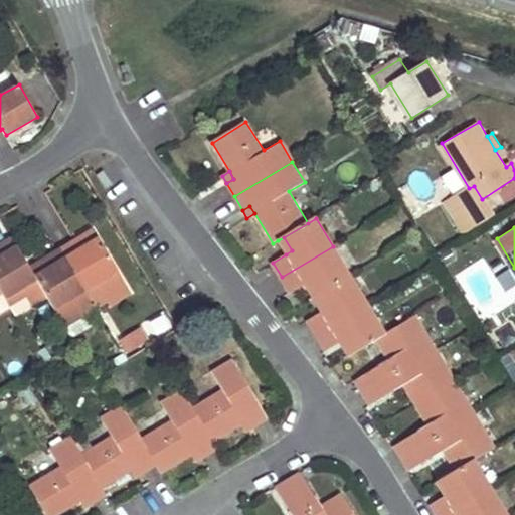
[(131,293),(94,230),(75,240),(79,247),(84,258),(71,265),(88,291),(97,307),(110,300),(112,304),(131,293)]
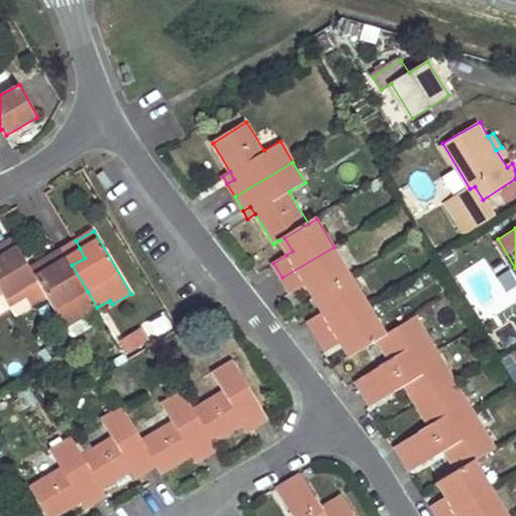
[(284,238),(278,241),(286,255),(292,251),(284,238)]
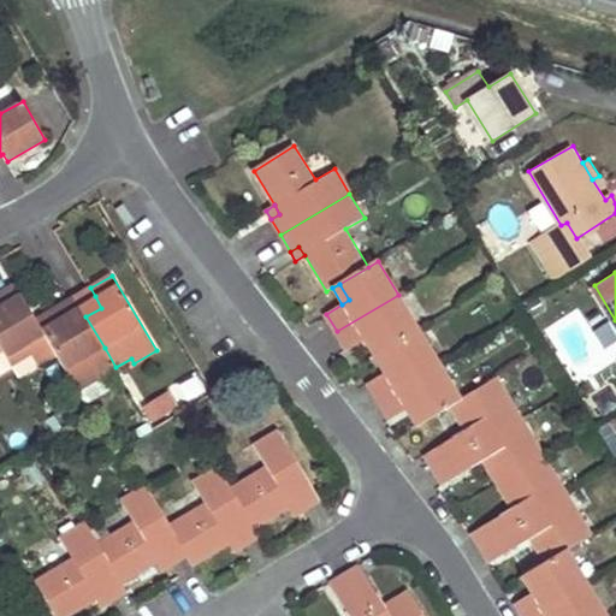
[(15,285),(0,294),(0,295),(10,313),(27,304),(15,285)]
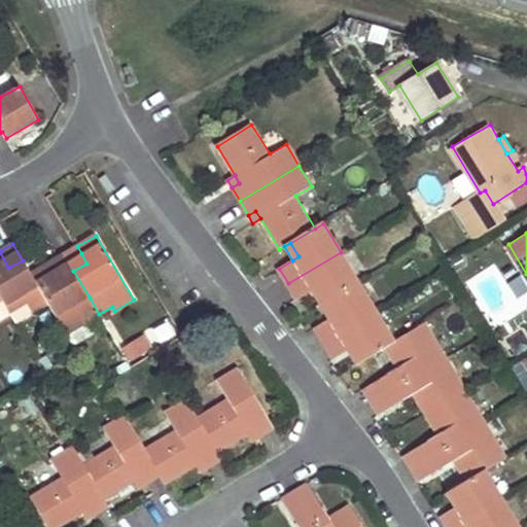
[(0,252),(0,295),(3,302),(9,312),(29,301),(26,295),(38,287),(30,272),(23,260),(8,268),(0,252)]
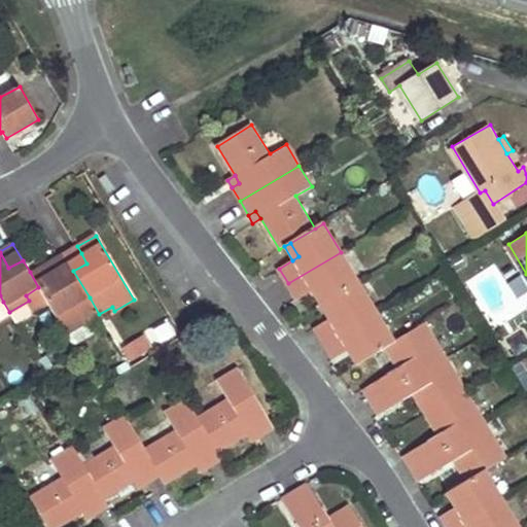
[(63,252),(49,260),(60,279),(73,271),(68,261),(63,252)]
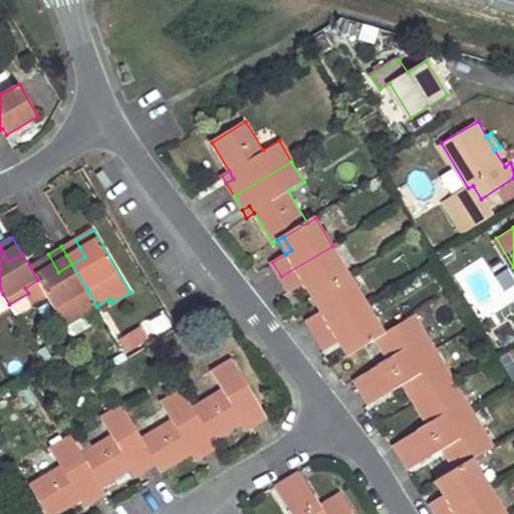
[(332,246),(281,276),(289,291),(303,282),(309,279),(317,294),(349,274),(332,246)]
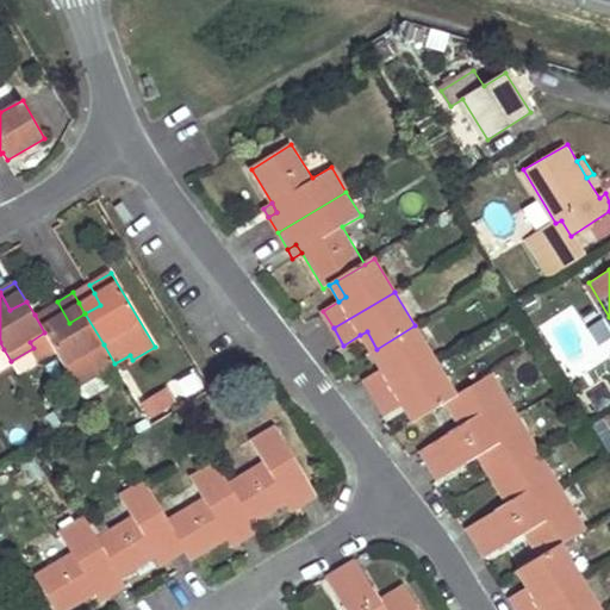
[(94,293),(79,303),(85,313),(100,305),(94,293)]
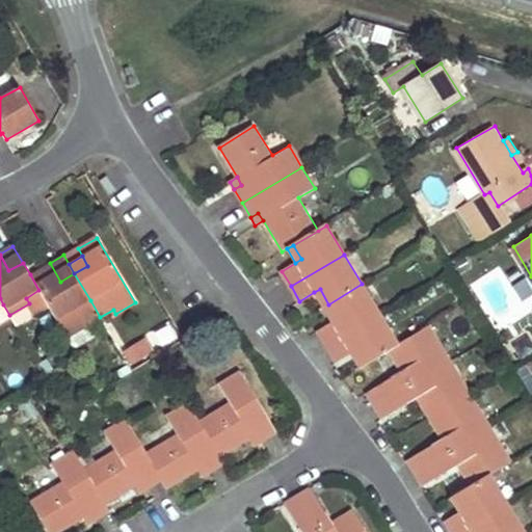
[(50,263),(30,274),(38,290),(68,339),(87,326),(77,309),(90,300),(74,273),(60,282),(50,263)]
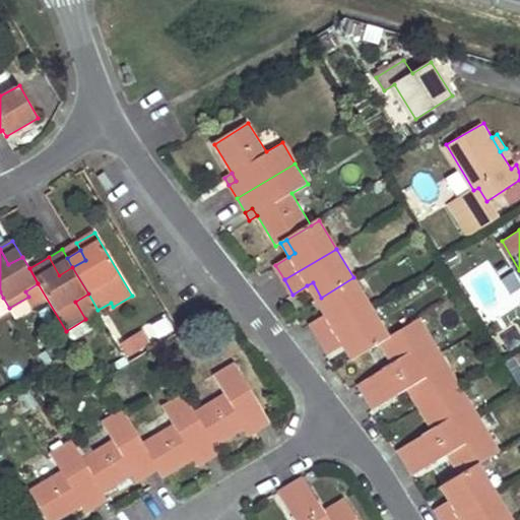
[(353,277),(321,298),(329,312),(324,315),(310,323),(320,339),(372,308),(353,277)]
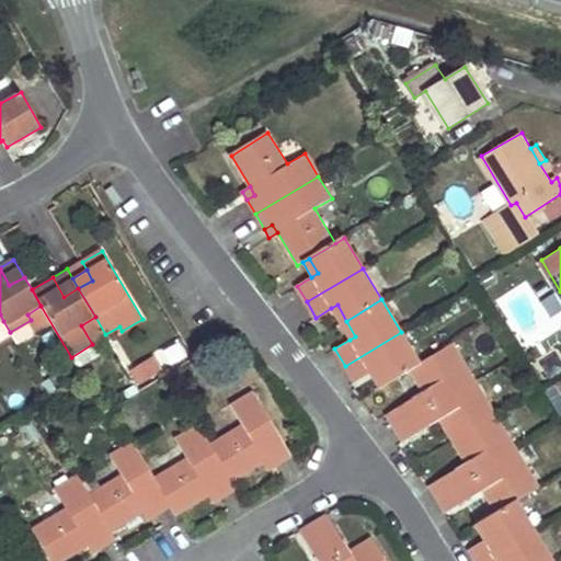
[(338,305),(331,308),(341,324),(346,321),(338,305)]
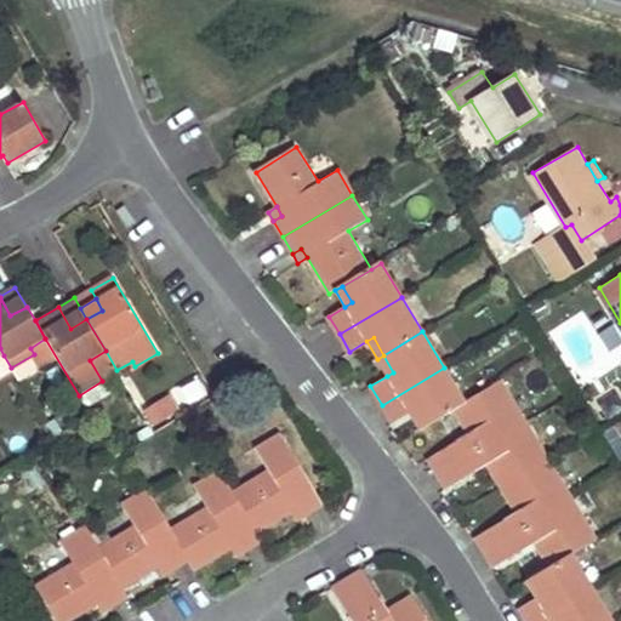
[(118,372),(117,370),(106,351),(90,360),(102,381),(118,372)]
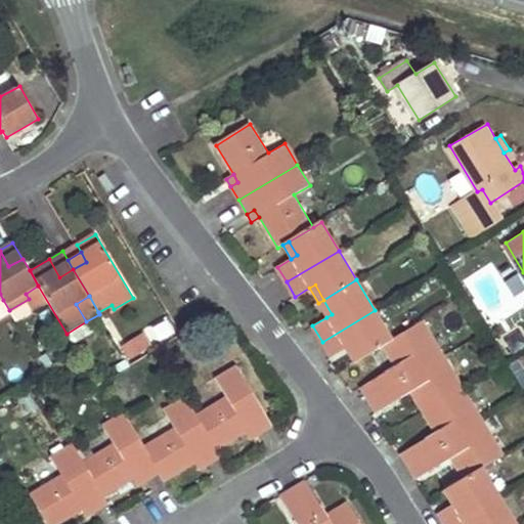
[(323,300),(318,303),(326,317),(332,314),(323,300)]
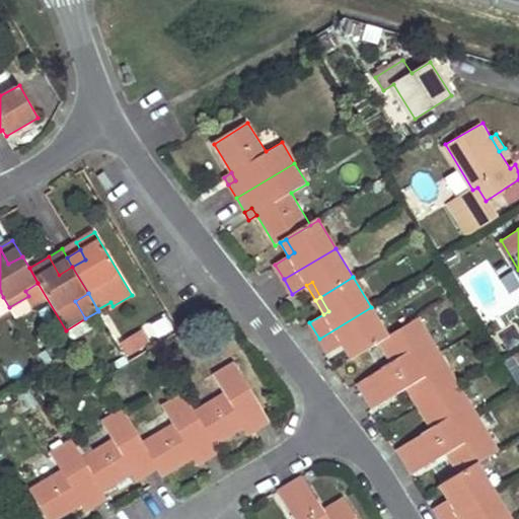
[(371,307),(319,339),(327,353),(342,345),(348,342),(356,356),(379,342),(388,336),(371,307)]
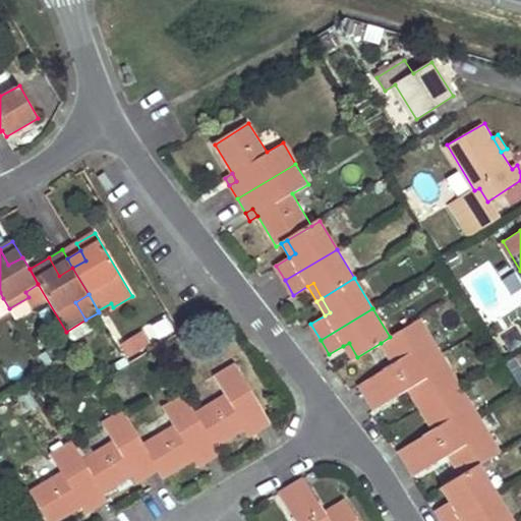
[(390,337),(381,343),(394,363),(360,385),(366,397),(441,352),(420,319),(390,337)]
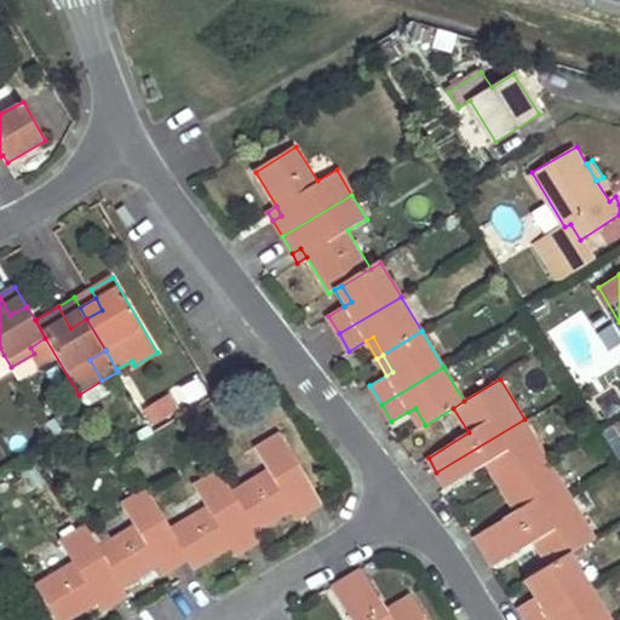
[(79,395),(89,409),(112,396),(102,380),(79,395)]
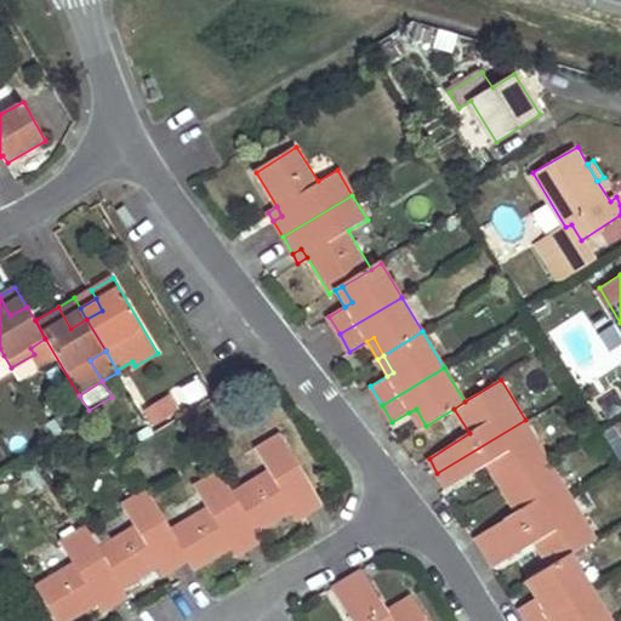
[(146,411),(154,425),(177,411),(169,398),(146,411)]
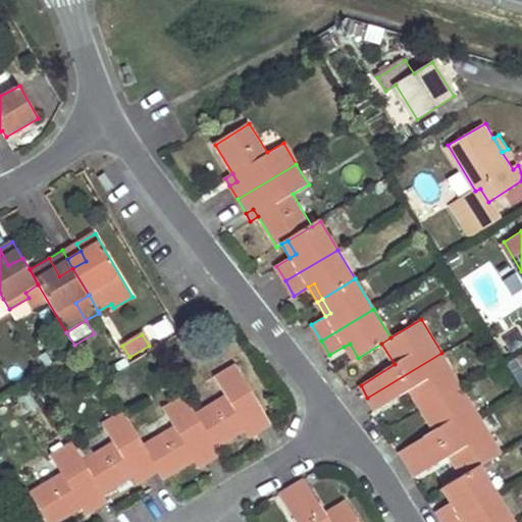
[(350,344),(344,347),(353,361),(358,358),(350,344)]
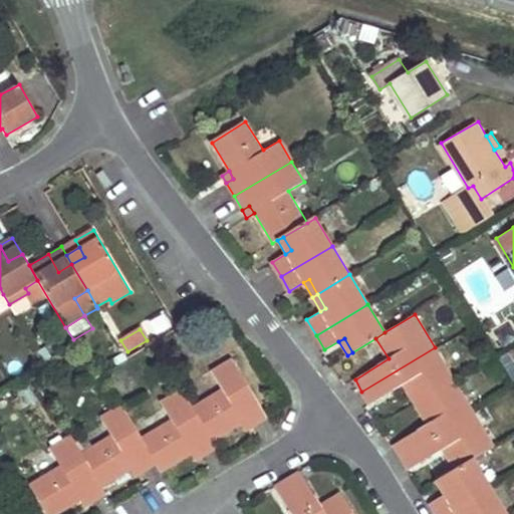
[(435,347),(361,392),(369,405),(404,384),(415,404),(455,380),(435,347)]
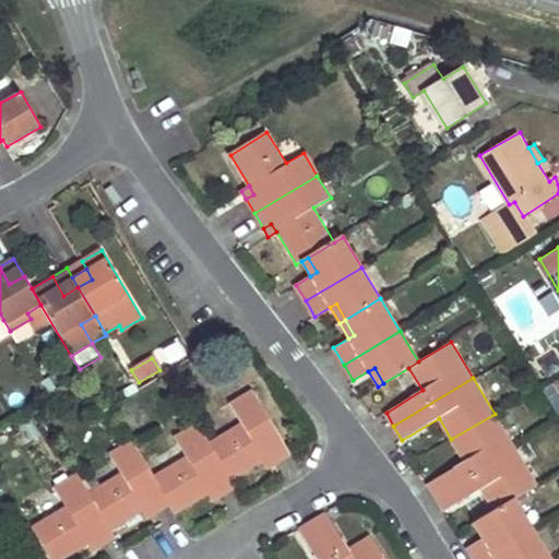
[(242,425),(211,442),(233,480),(264,461),(274,455),(278,463),(292,454),(253,392),(230,405),(242,425)]
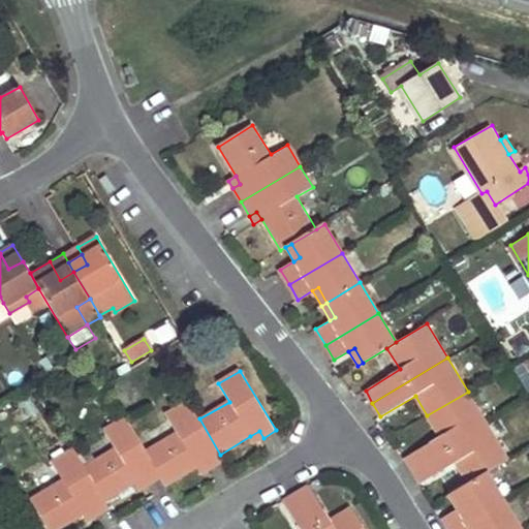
[(135,403),(142,389),(124,382),(119,397),(135,403)]
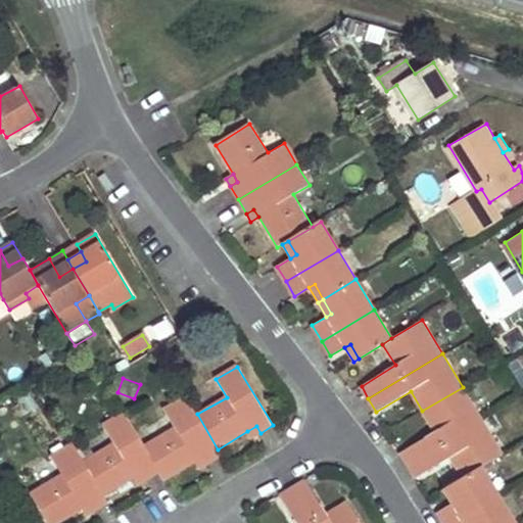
[(463,387),(422,411),(435,431),(400,452),(409,465),(481,419),(463,387)]
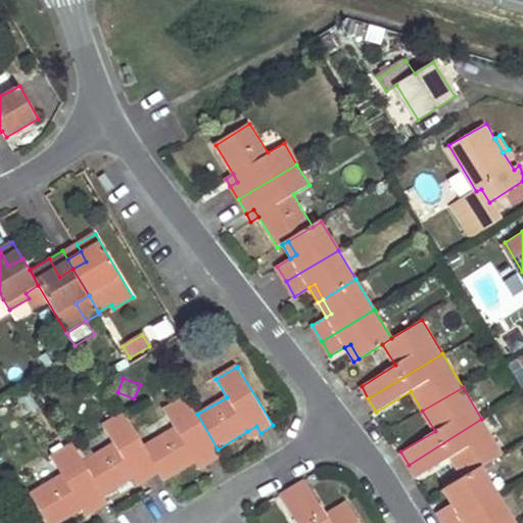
[(176,428),(145,445),(160,472),(165,480),(195,462),(202,458),(206,465),(222,457),(218,449),(197,414),(187,396),(164,410),(176,428)]
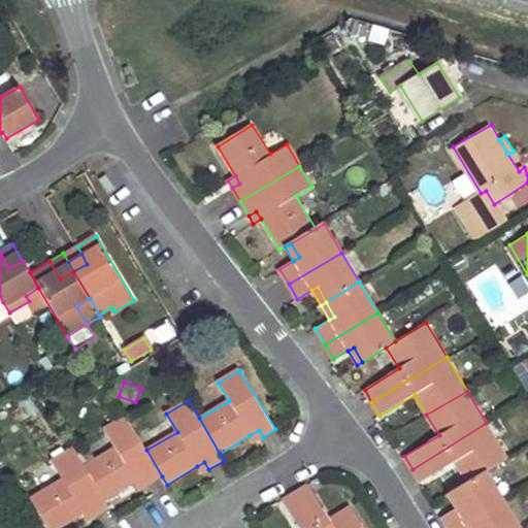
[(116,448),(84,466),(105,501),(135,483),(144,476),(149,484),(162,476),(146,450),(126,417),(105,429),(116,448)]
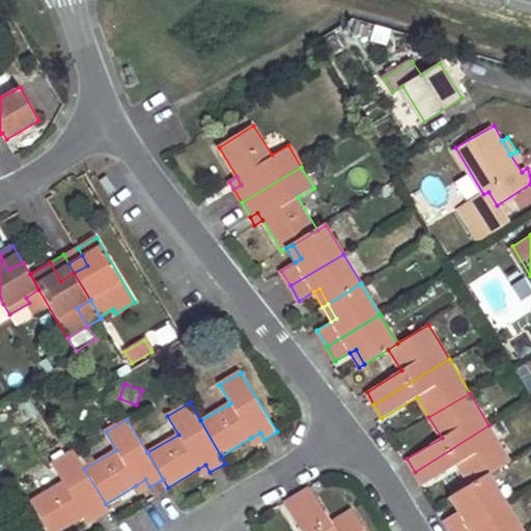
[(488,425),(415,472),(422,484),(458,462),(471,484),(488,474),(510,462),(488,425)]
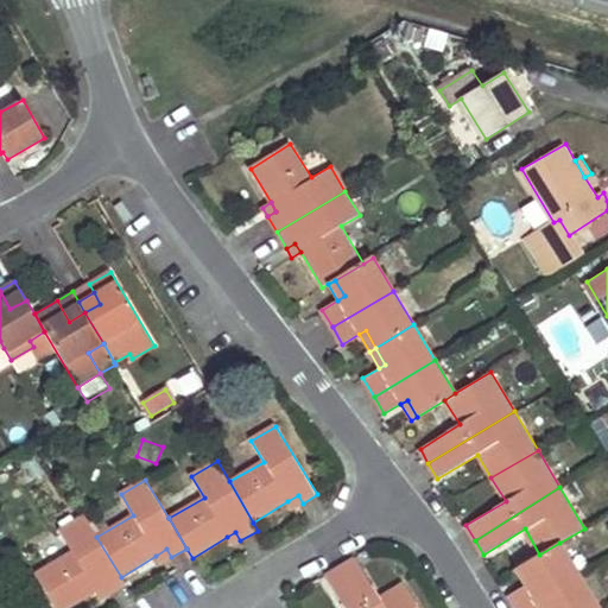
[(298,495),(287,501),(292,510),(303,504),(298,495)]
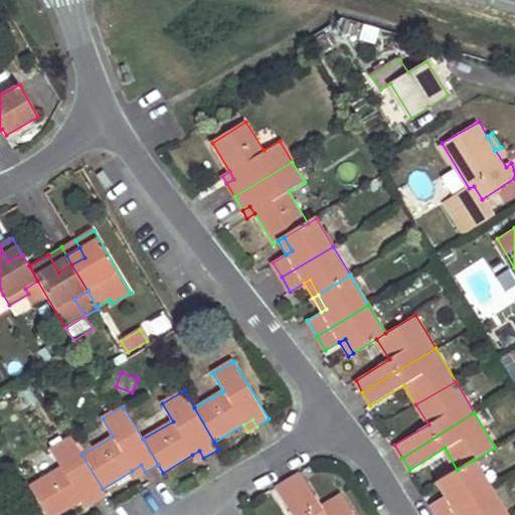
[(59,468),(30,486),(48,514),(59,514),(79,503),(87,499),(92,506),(107,497),(103,489),(81,455),(71,437),(49,451),(59,468)]
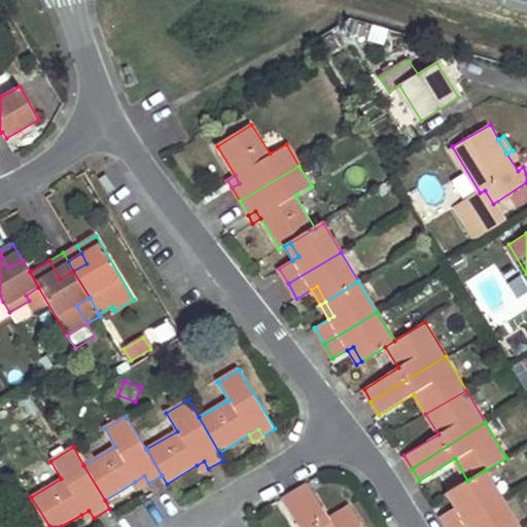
[(204,461),(197,465),(201,473),(208,468),(204,461)]
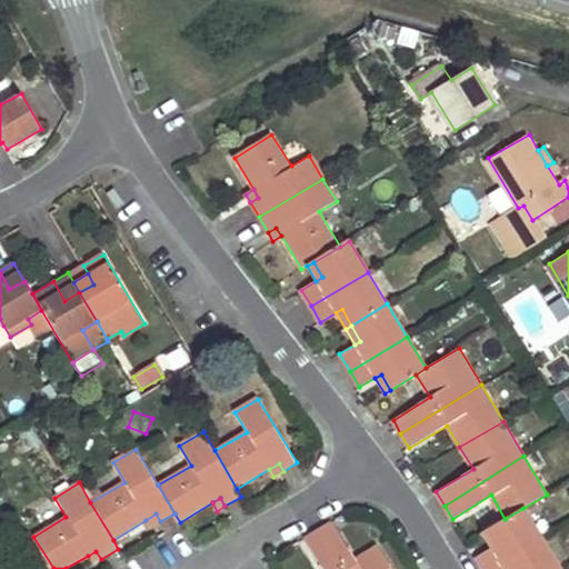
[(505,519),(488,529),(496,543),(490,547),(476,557),(483,568),(491,568),(541,539),(523,508),(505,519)]
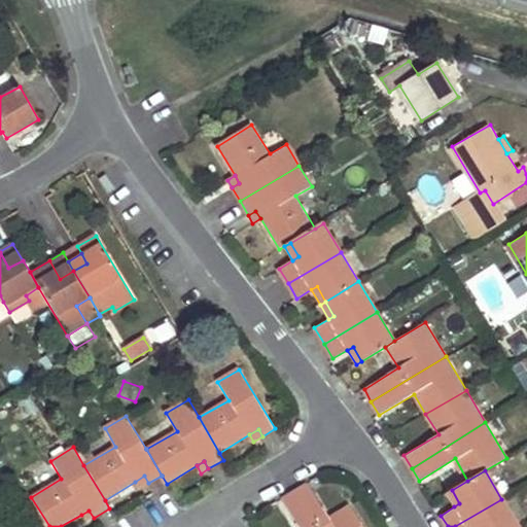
[(144,476),(135,482),(139,489),(148,483),(144,476)]
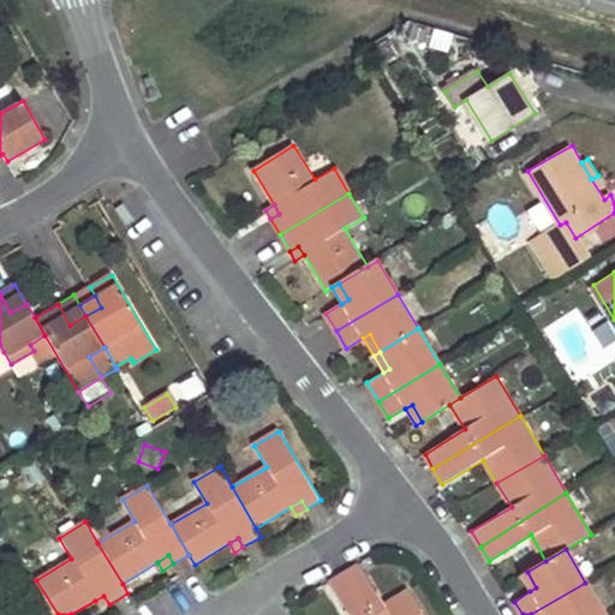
[(359,562),(345,572),(370,614),(423,614),(407,590),(383,603),(359,562)]
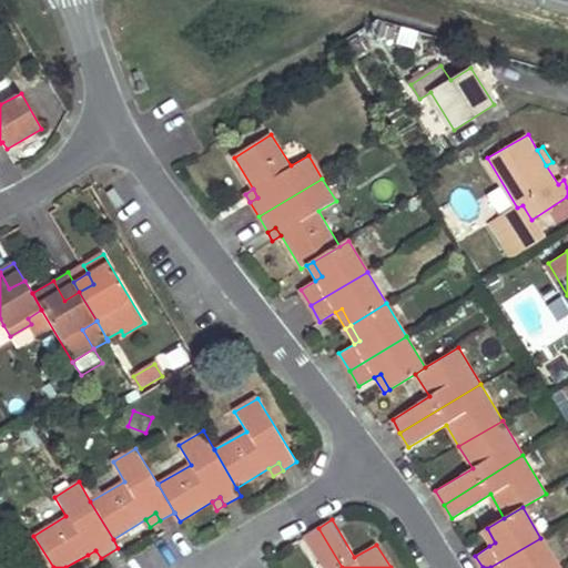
[(342,567),(318,528),(303,537),(321,567),(342,567)]
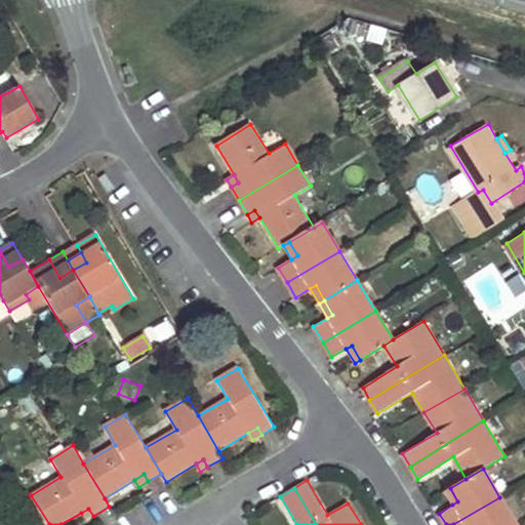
[(450,488),(445,491),(452,505),(457,501),(450,488)]
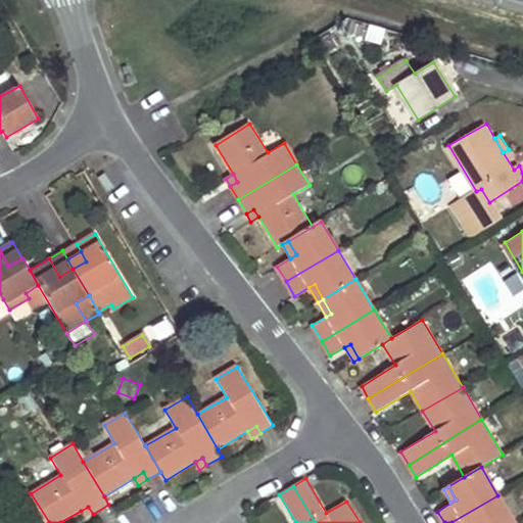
[(514,522),(497,495),(452,522),(514,522)]
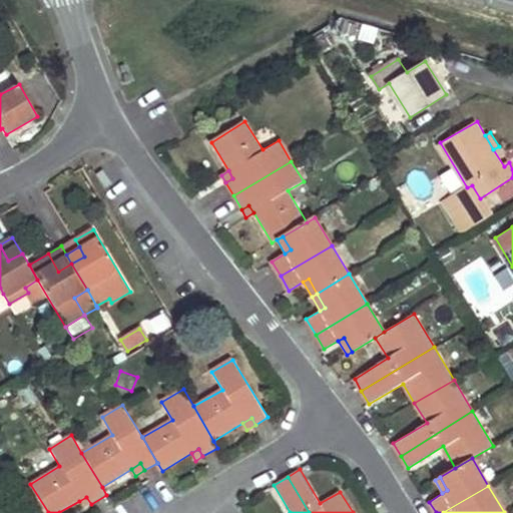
[(86,497),(79,501),(84,508),(91,504),(86,497)]
